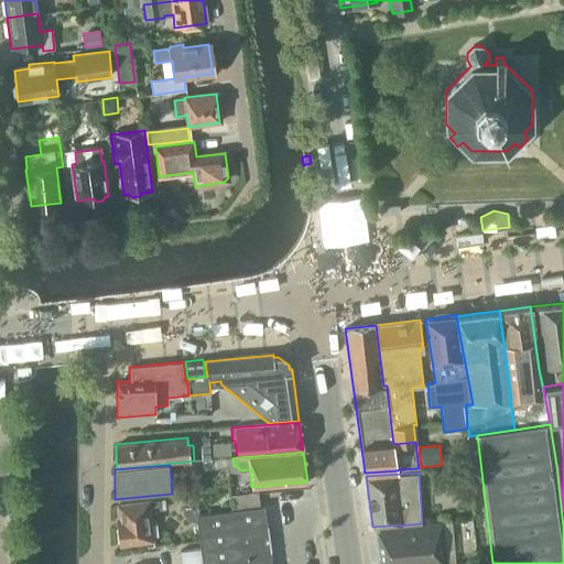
[(234,510),(258,507),(257,494),(231,497),(234,510)]
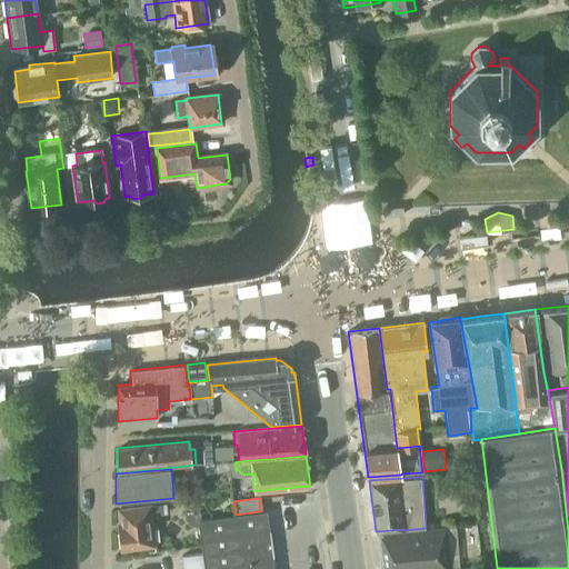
[(150,515),(161,513),(160,503),(149,505),(118,508),(120,528),(118,528),(120,549),(153,545),(150,515)]
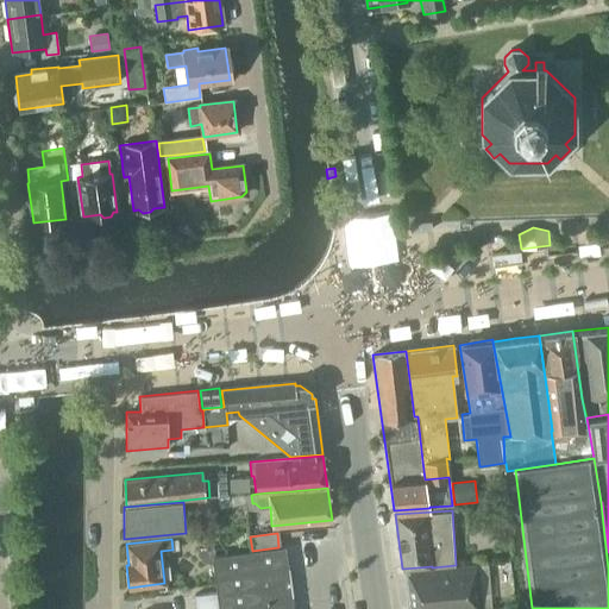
[(278,547),(252,551),(246,551),(215,556),(214,546),(196,548),(199,554),(201,558),(205,562),(208,563),(213,563),(217,591),(218,608),(290,598),(284,546),(278,547)]
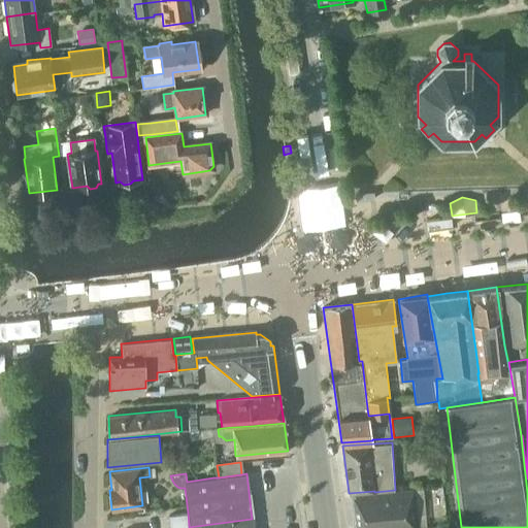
[(352,494),(355,527),(416,527),(413,489),(352,494)]
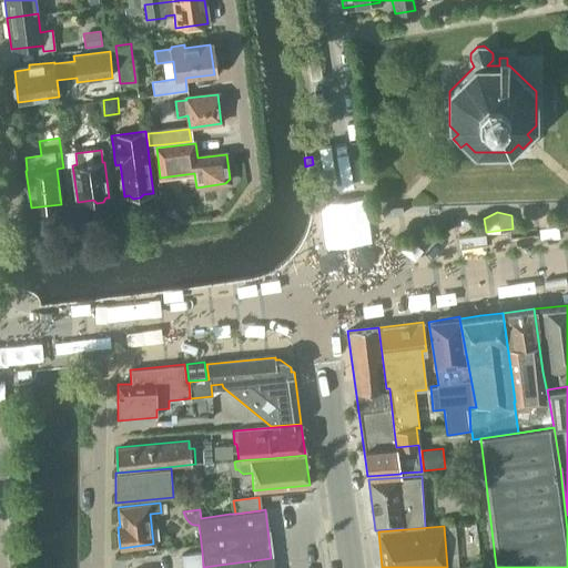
[(203,567),(272,567),(271,558),(203,567)]
